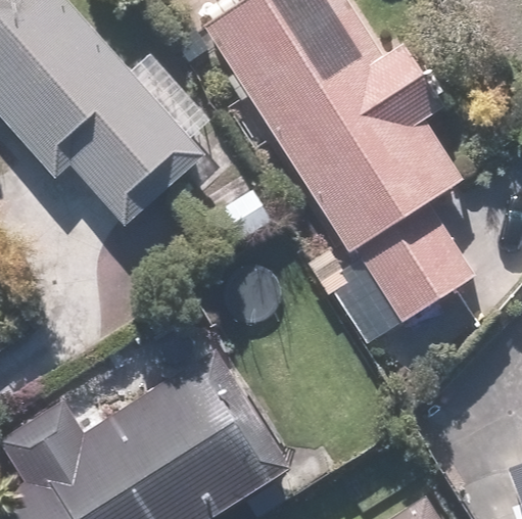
[(0,0),(0,115),(54,178),(69,164),(124,227),(206,155),(69,0),(0,0)]
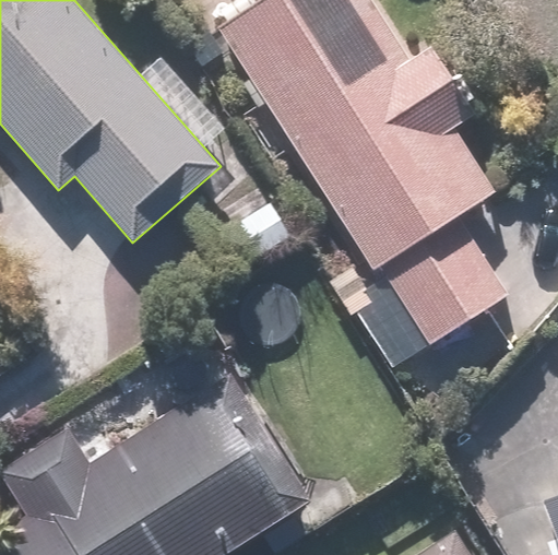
[(254,0),(214,26),(371,271),(381,266),(431,343),(510,293),(460,215),(496,192),(453,127),(475,114),(428,42),(407,56),(371,0),(254,0)]
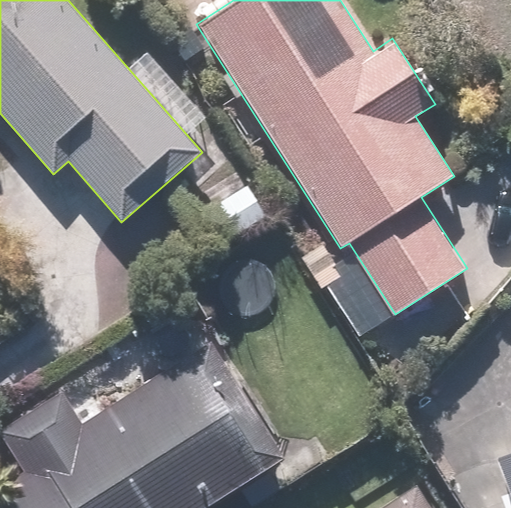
[(203,507),(285,456),(211,341),(83,424),(62,391),(0,431),(21,464),(0,476),(0,507),(203,507)]
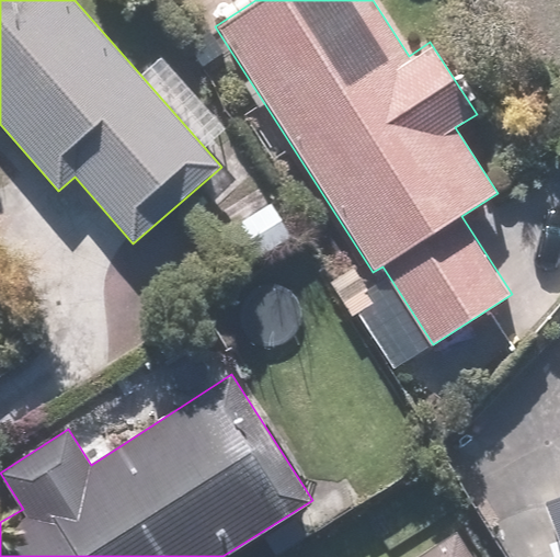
[(559,491),(543,499),(559,546),(559,491)]
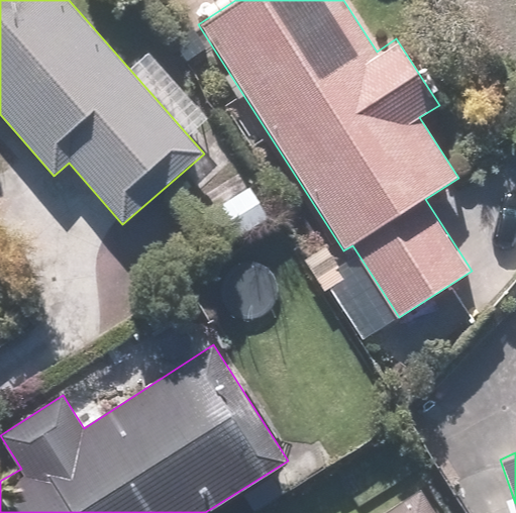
[(434,512),(419,488),(381,512),(434,512)]
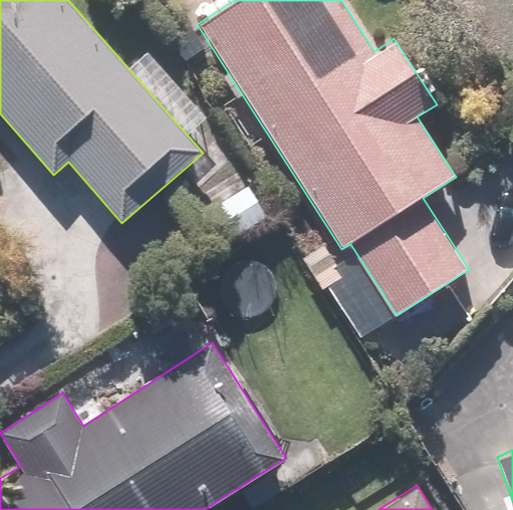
All buildings are outlined.
